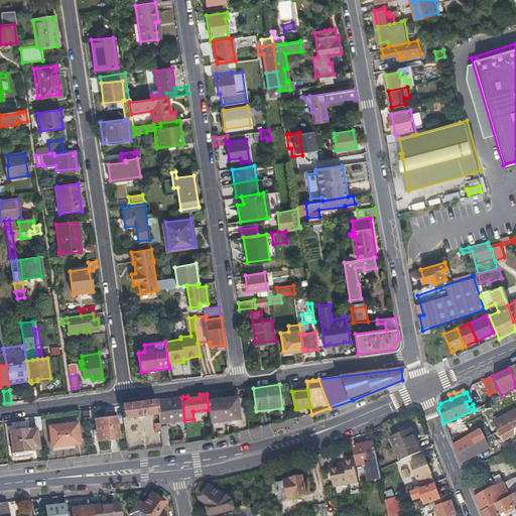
[(181,397),(157,400),(158,413),(159,421),(165,421),(184,420),(181,397)]
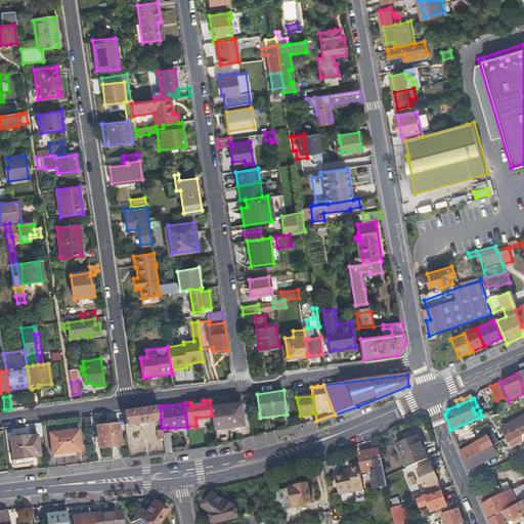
[(211,408),(212,416),(214,431),(243,427),(241,405),(211,408)]
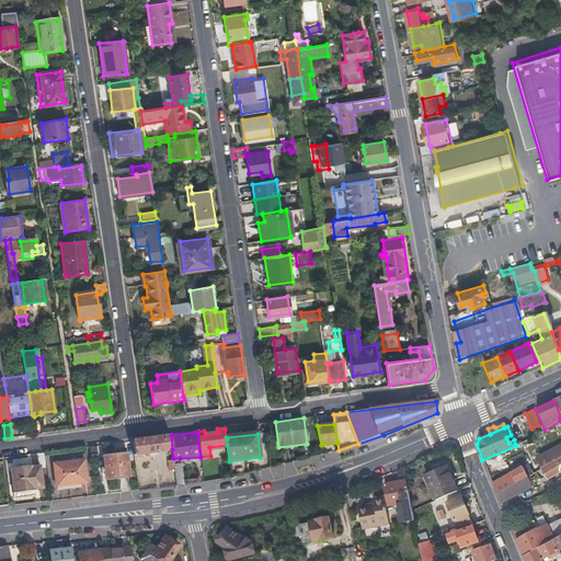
[(151,437),(132,441),(134,455),(172,449),(171,435),(151,437)]
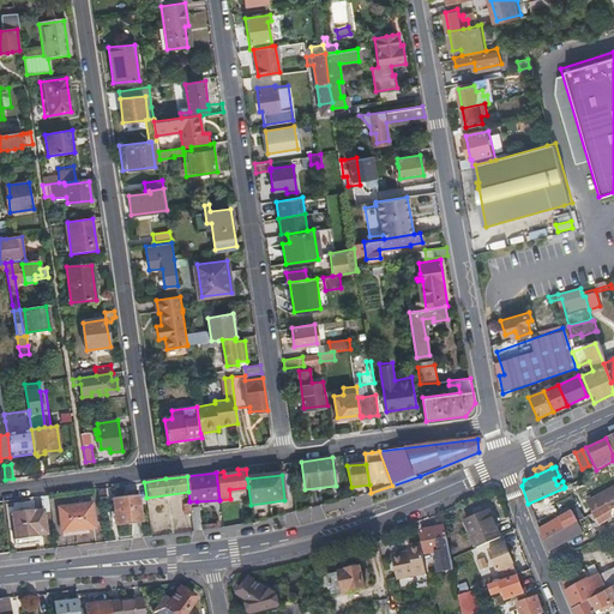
[(613,485),(585,501),(597,525),(613,516),(613,485)]
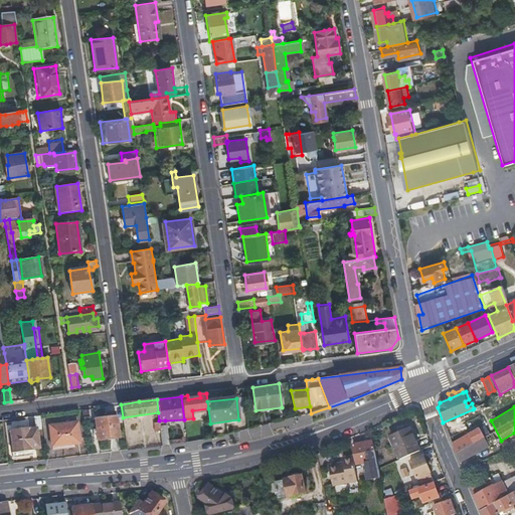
[(120,437),(117,414),(116,414),(109,415),(95,417),(97,440),(120,437)]
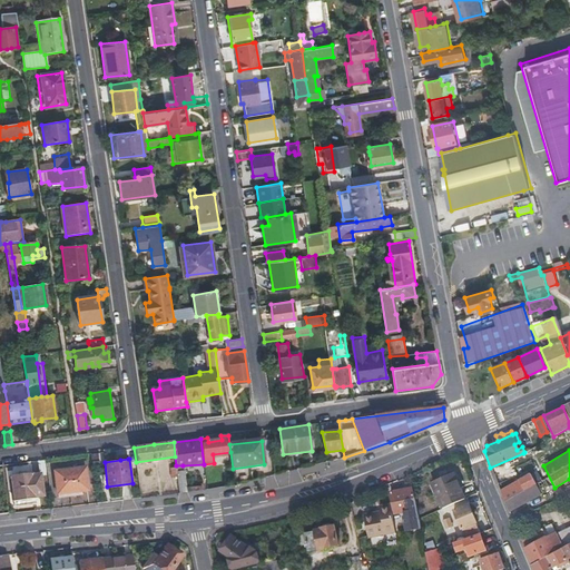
[(177,474),(179,494),(186,493),(183,465),(176,465),(177,474)]
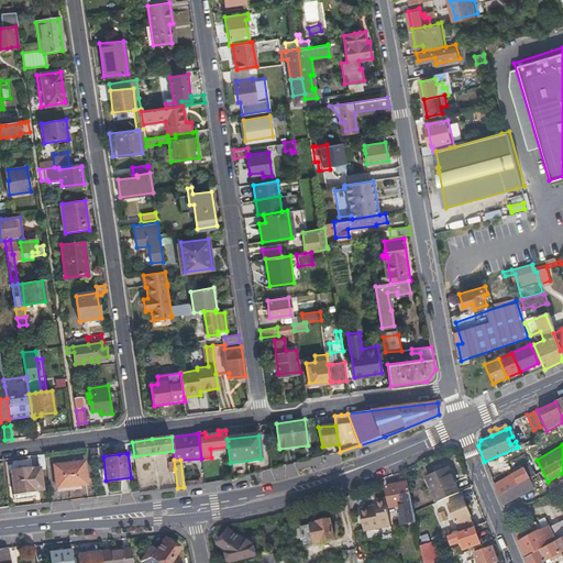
[(57,487),(87,484),(84,462),(54,465),(57,487)]
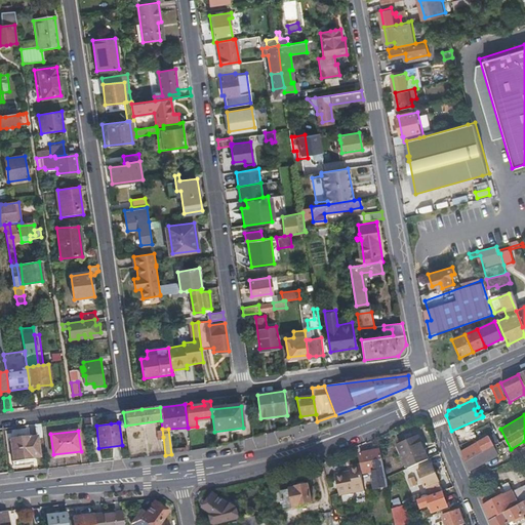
[(32,457),(41,456),(38,436),(29,437),(29,435),(10,438),(13,461),(33,459),(32,457)]
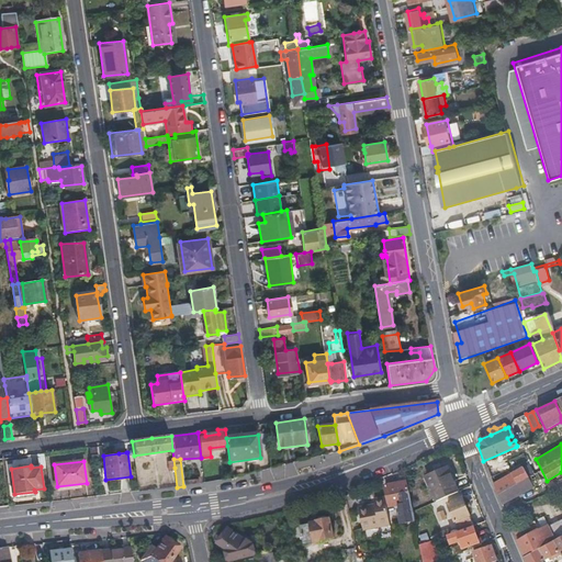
[(436,501),(459,491),(447,465),(425,474),(436,501)]
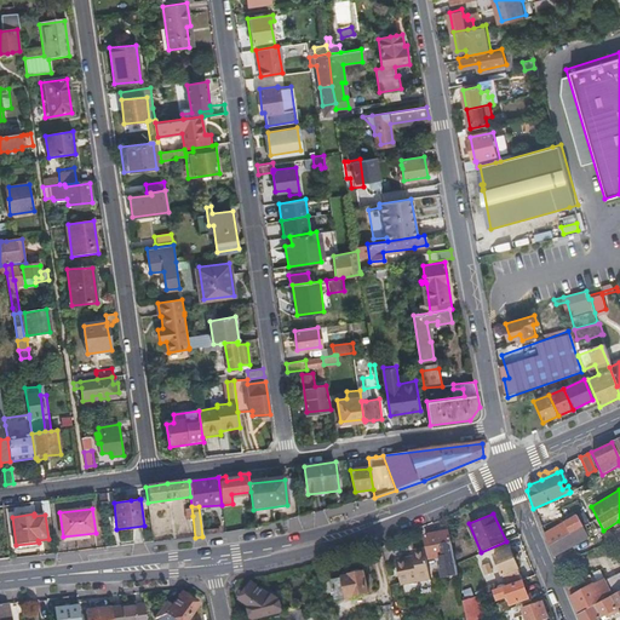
[(575,516),(543,533),(549,546),(583,528),(575,516)]
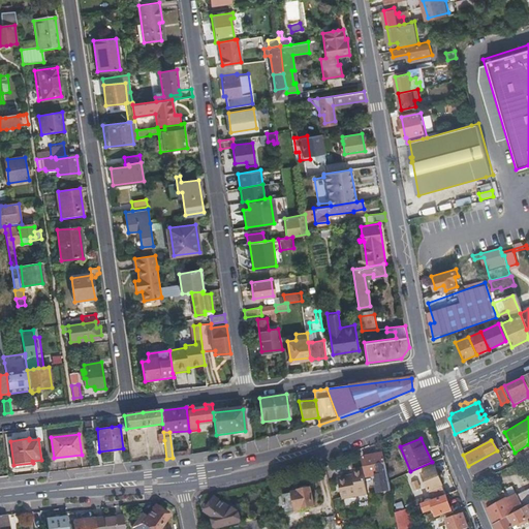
[(468,466),(471,474),(501,459),(497,450),(468,466)]
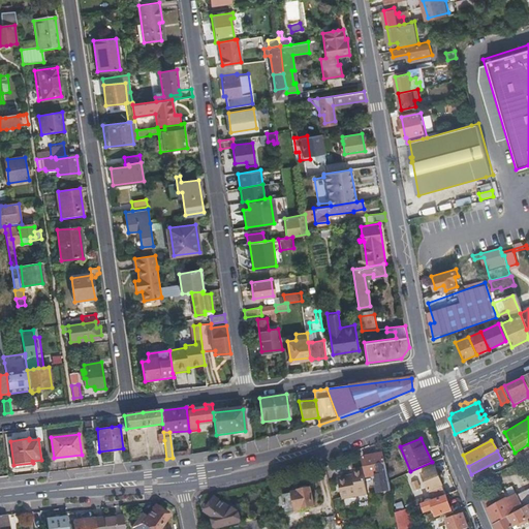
[(387,472),(383,453),(363,456),(367,477),(383,473),(387,472)]
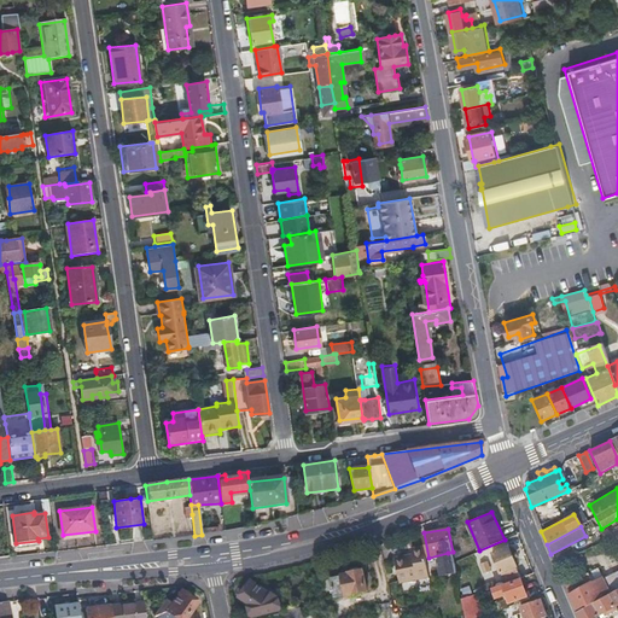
[(501,582),(518,576),(508,546),(490,552),(501,582)]
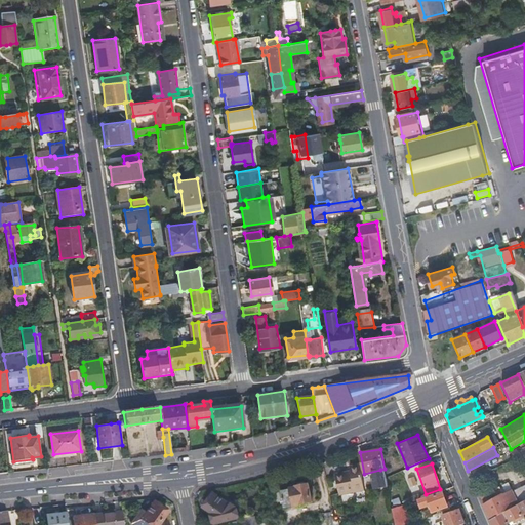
[(365,489),(360,465),(350,467),(351,472),(336,475),(340,494),(365,489)]
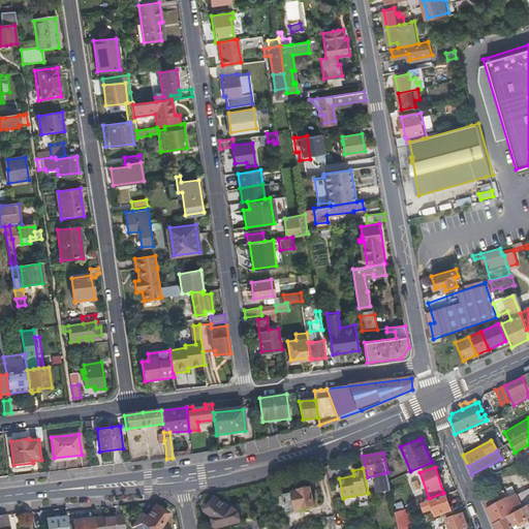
[(286,512),(315,506),(311,488),(307,487),(301,488),(299,490),(299,492),(283,495),(286,512)]
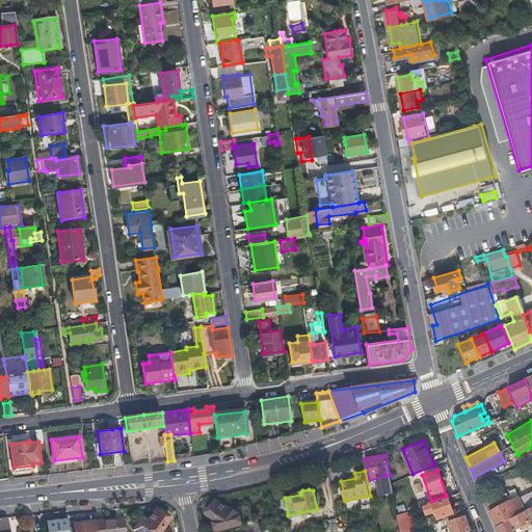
[(484,504),(495,527),(508,520),(515,515),(512,511),(521,507),(517,499),(509,503),(505,494),(499,497),(502,505),(494,509),(490,502),(484,504)]
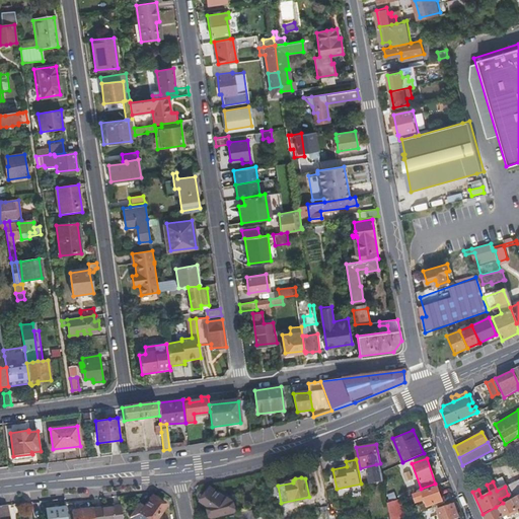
[(518,485),(510,490),(513,498),(518,494),(518,485)]
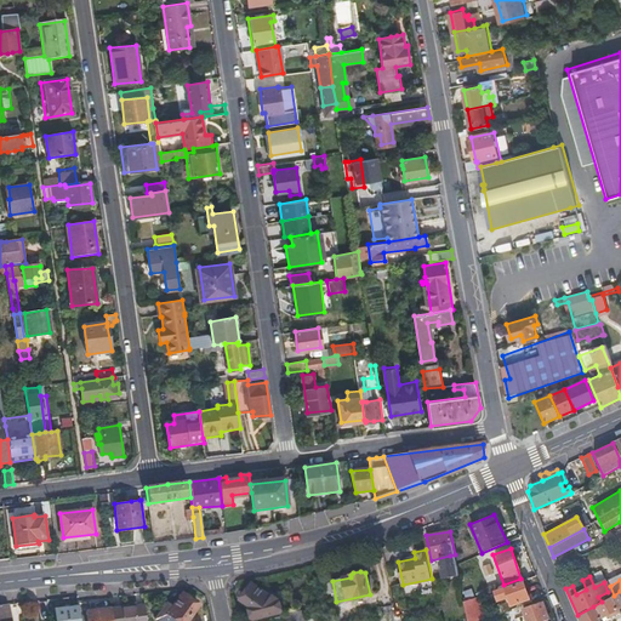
[(241,599),(246,602),(250,620),(284,614),(280,599),(271,600),(273,597),(266,592),(267,591),(261,587),(260,588),(251,582),(241,599)]
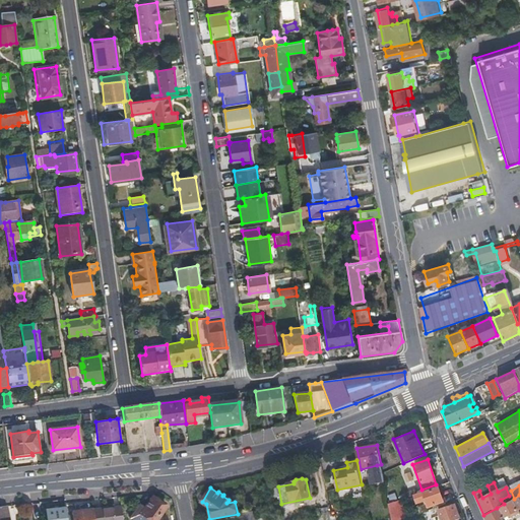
[(429,507),(443,502),(438,488),(424,493),(429,507)]
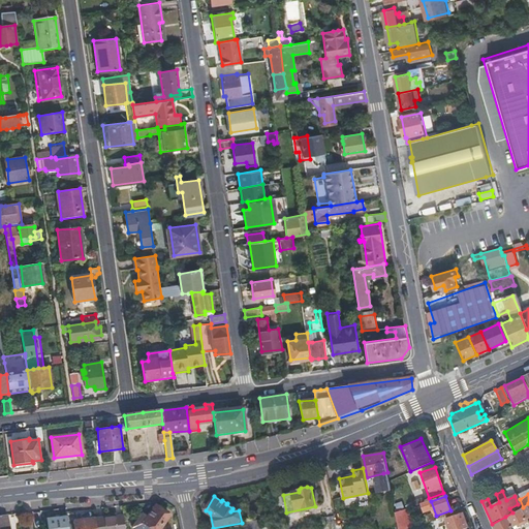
[(528,503),(523,507),(520,508),(525,519),(527,519),(528,522),(528,503)]
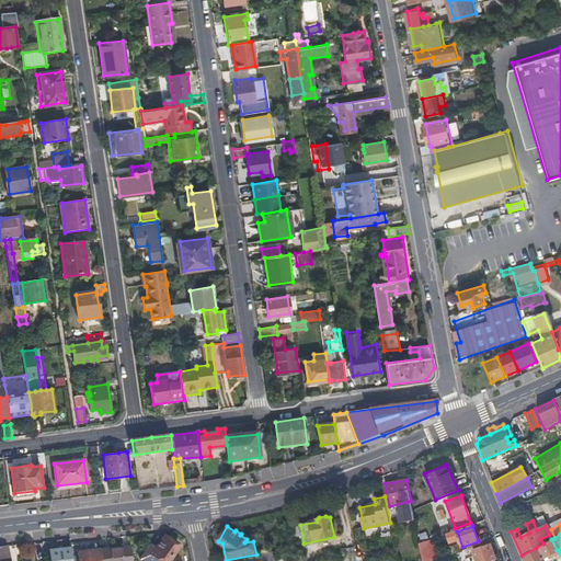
[(140,560),(170,560),(180,547),(165,537),(160,544),(160,542),(157,547),(157,549),(151,546),(140,560)]
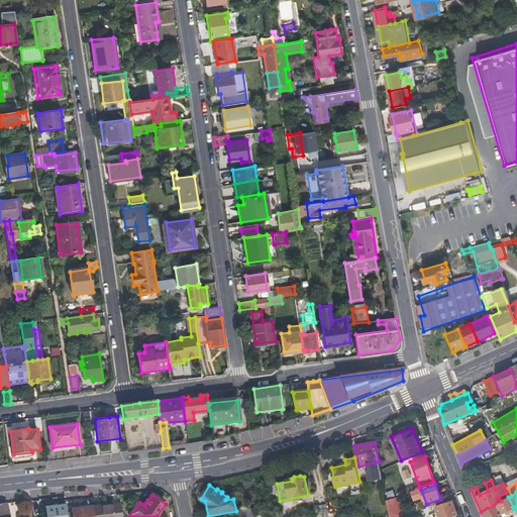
[(399,496),(386,501),(389,516),(397,516),(403,515),(399,496)]
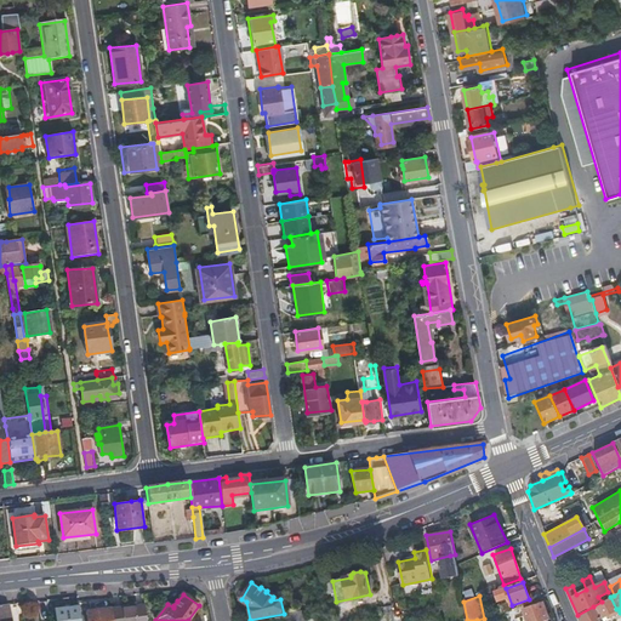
[(593,607),(599,619),(607,615),(609,617),(615,615),(616,610),(616,609),(610,597),(605,599),(602,602),(593,607)]
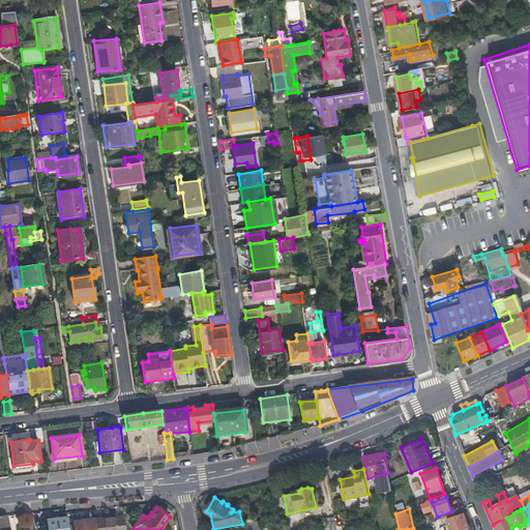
[(438,529),(437,529),(467,529),(469,529),(464,514),(447,520),(449,526),(438,529)]
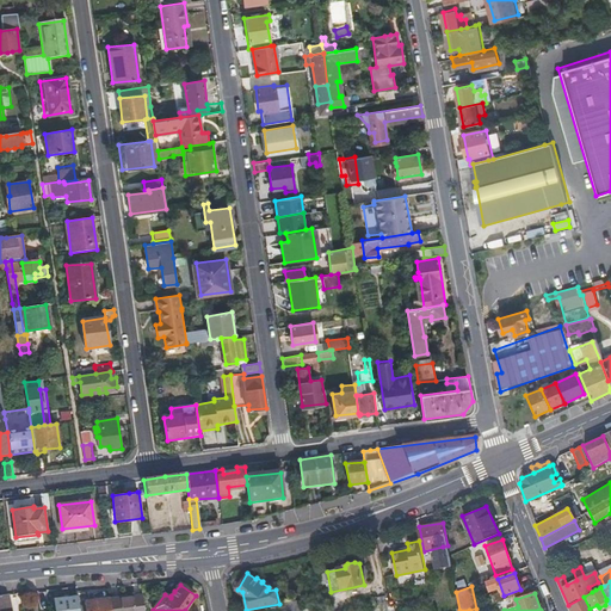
[(11,610),(7,594),(0,594),(0,610),(11,610)]
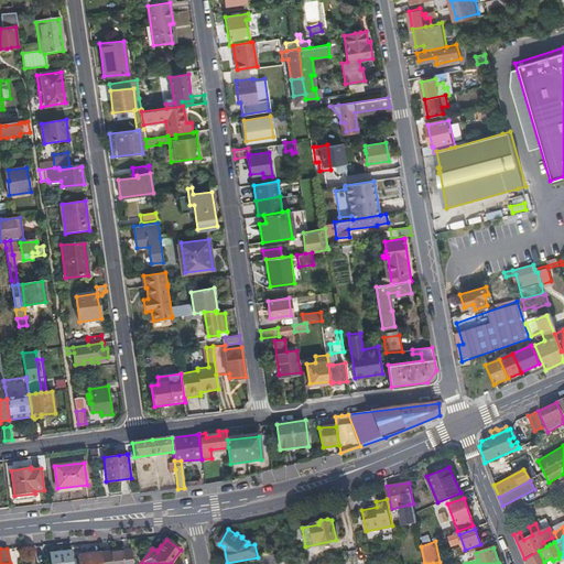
[(132,563),(131,550),(101,553),(101,563),(132,563)]
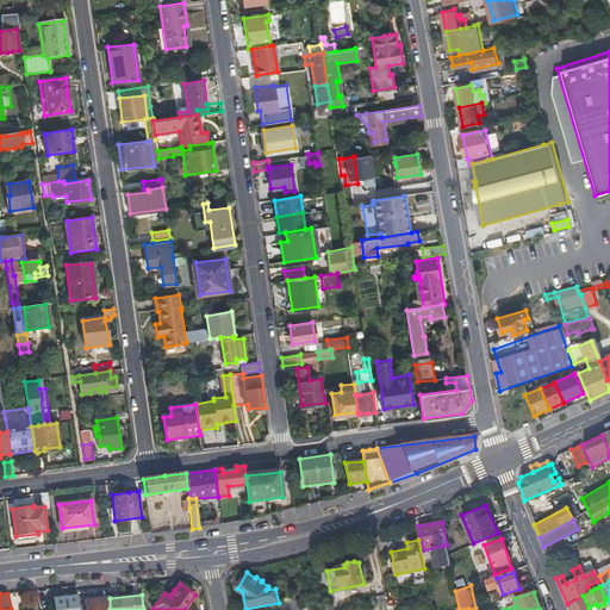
[(79,609),(78,596),(54,598),(55,609),(79,609)]
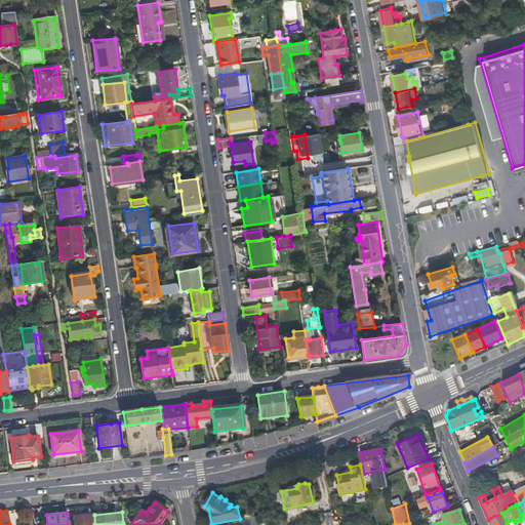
[(488,520),(490,524),(502,524),(507,523),(501,513),(488,520)]
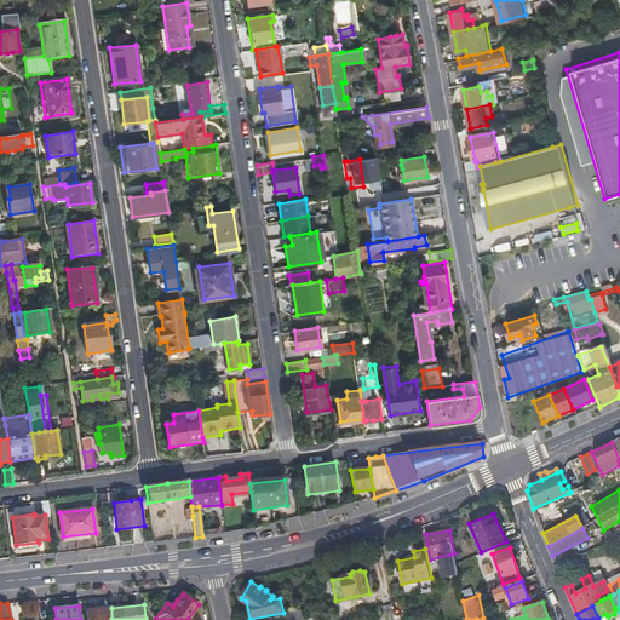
[(112,619),(112,608),(86,610),(86,619),(112,619)]
